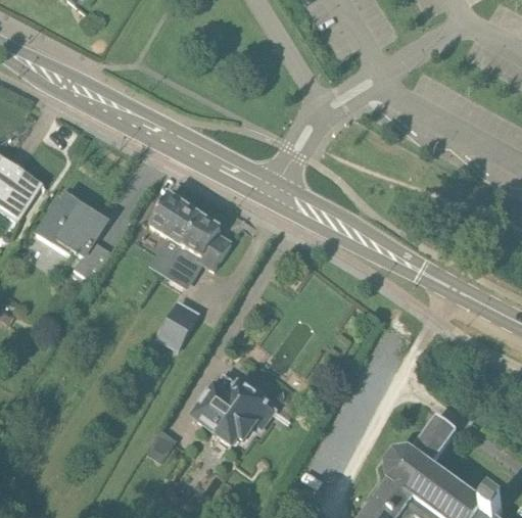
[(0,161),(0,213),(16,225),(40,187),(43,189),(43,188),(0,158),(0,159),(1,160),(0,161)]
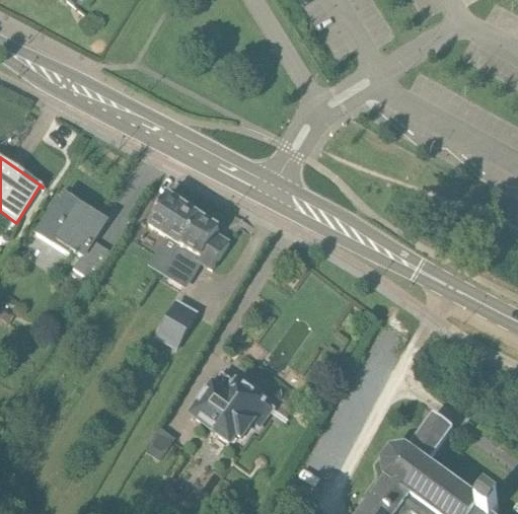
[(201,215),(168,194),(149,224),(179,243),(161,272),(181,286),(198,260),(213,269),(230,241),(223,237),(221,240),(214,236),(220,227),(201,215)]
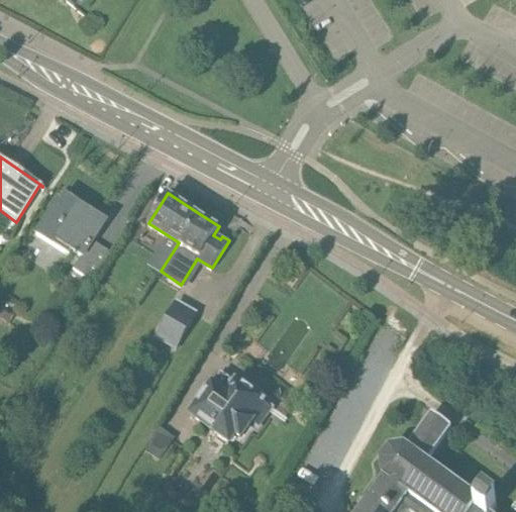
[(73,267),(92,280),(111,250),(92,238),(101,224),(87,215),(89,212),(86,210),(84,213),(73,205),(75,203),(74,202),(52,235),(81,253),(73,267)]
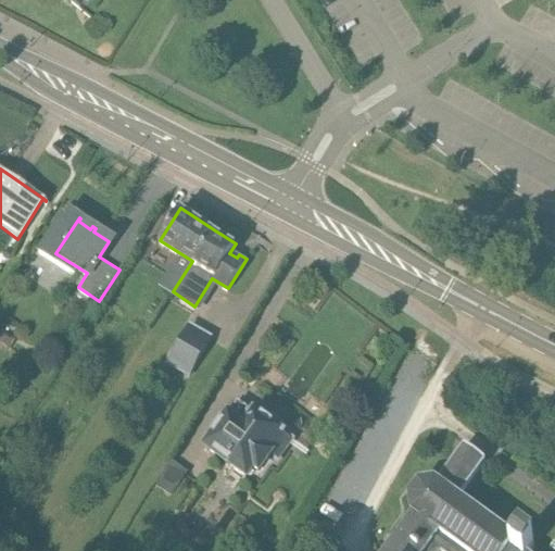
[(190,323),(168,362),(189,374),(212,335),(190,323)]
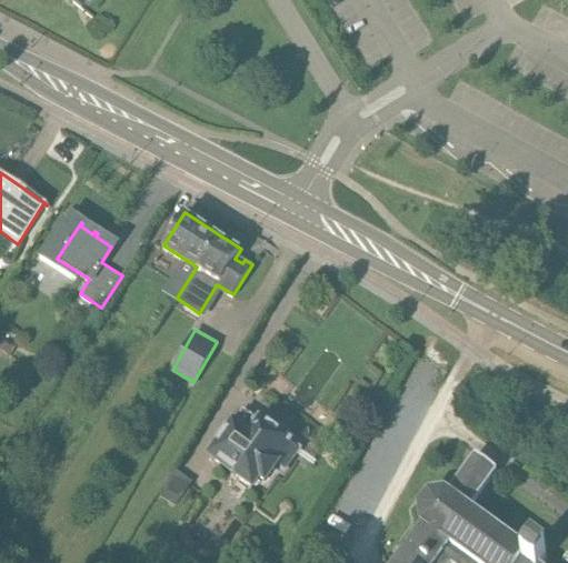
[(269,425),(245,406),(211,453),(252,483),(260,473),(266,478),(277,461),(284,465),(298,445),(285,436),(287,430),(282,424),(276,421),(269,425)]
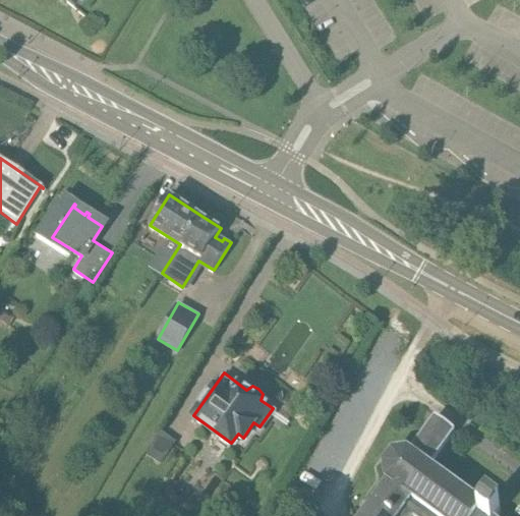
[(495,515),(501,508),(487,498),(483,504),(434,467),(428,463),(454,428),(454,430),(455,427),(436,413),(410,450),(408,448),(393,450),(385,462),(387,476),(388,477),(359,515),(495,515)]
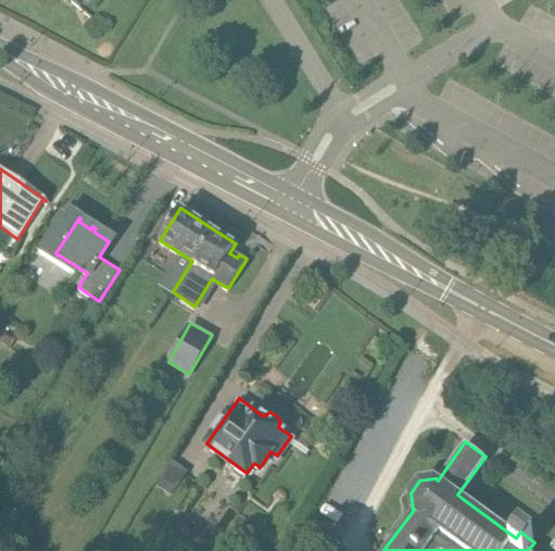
[(177,488),(188,467),(173,459),(162,478),(177,488)]
